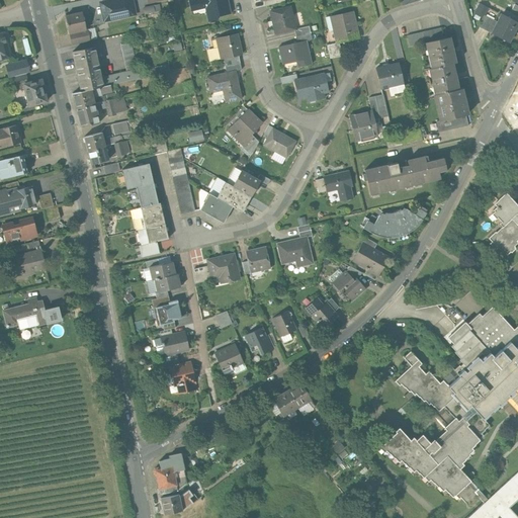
[(132,0),(115,0),(100,3),(104,21),(135,14),(132,0)]
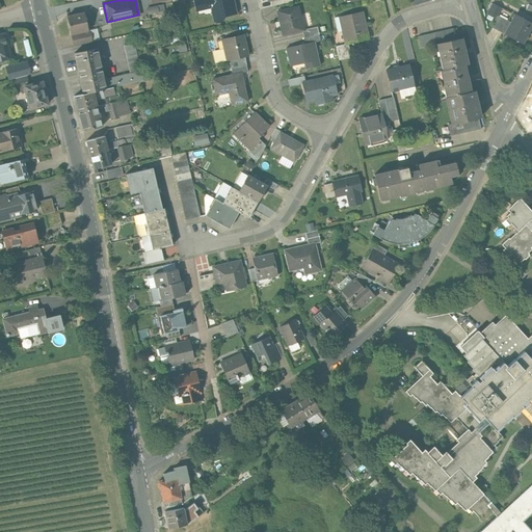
[(193,0),(195,9),(211,6),(212,9),(211,10),(213,22),(222,20),(222,18),(235,15),(232,0),(193,0)]
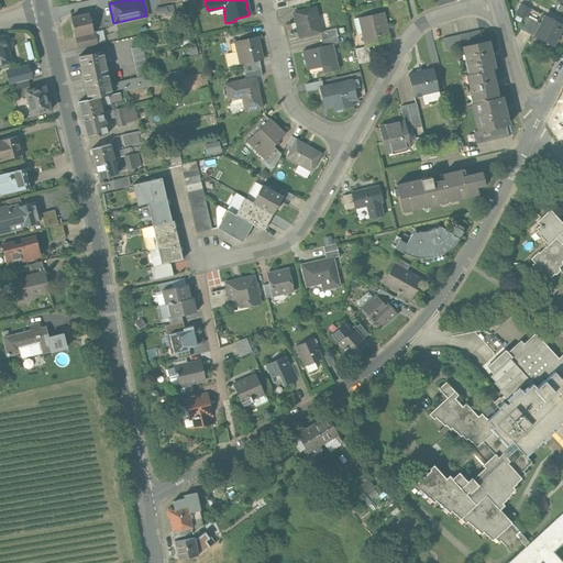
[(521,4),(515,15),(523,20),(530,9),(521,4)]
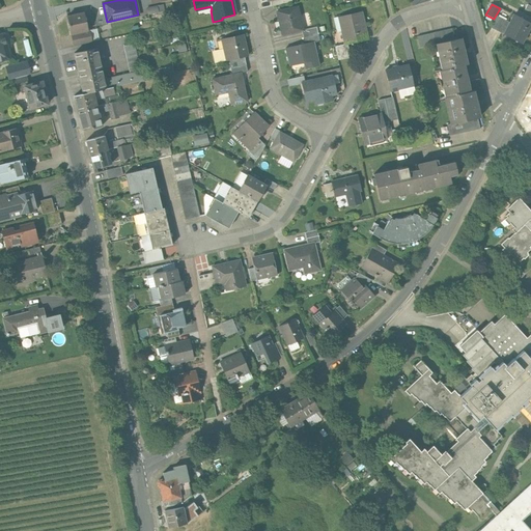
[(303,30),(298,7),(277,12),(282,35),(302,30),(303,30)]
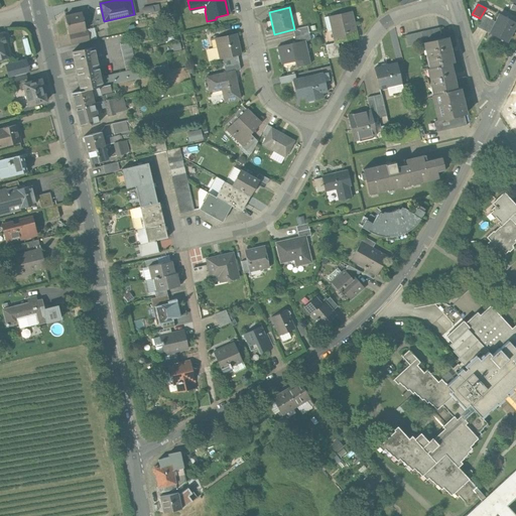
[(82,12),(65,16),(69,33),(86,30),(82,12)]
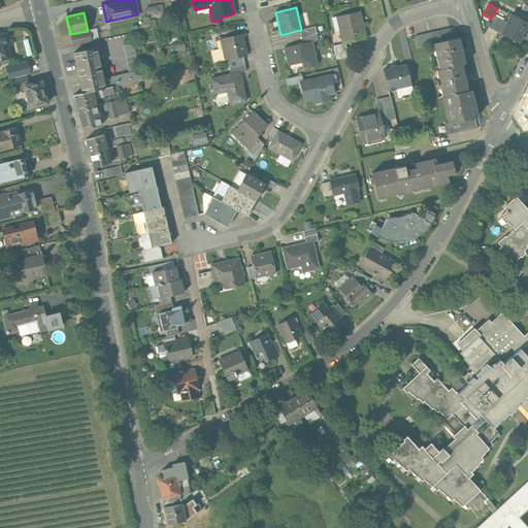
[(359,12),(332,19),(335,32),(338,31),(341,44),(344,43),(357,40),(357,39),(365,37),(365,36),(364,36),(362,27),(363,27),(359,12)]
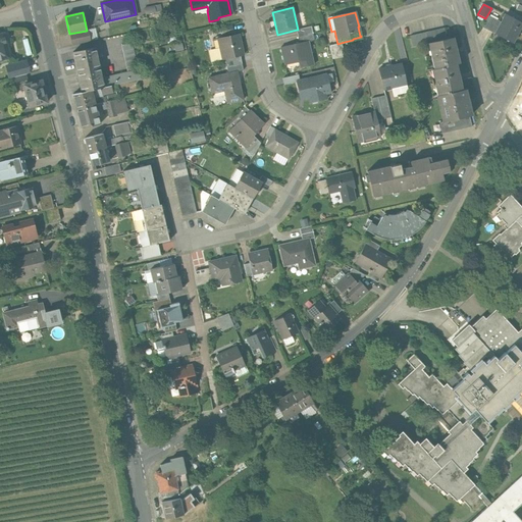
[(521,23),(505,15),(496,34),(504,38),(505,36),(513,41),(521,23)]
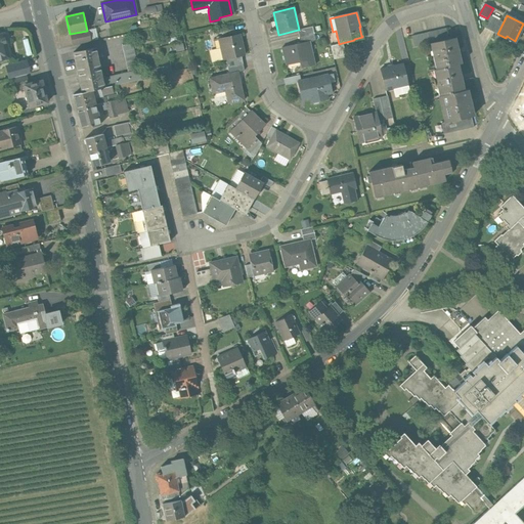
[(299,30),(298,30),(299,38),(314,34),(312,27),(299,30)]
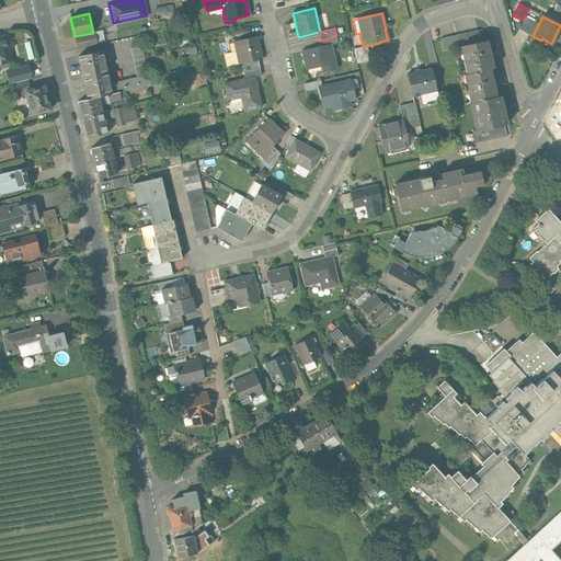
[(477,30),(441,38),(444,50),(461,46),(464,46),(480,43),(477,30)]
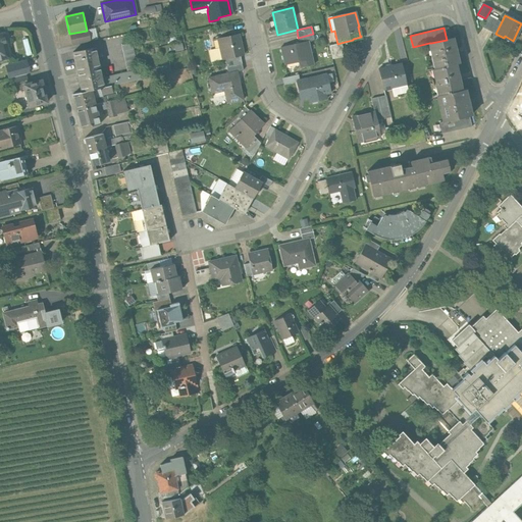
[(87,31),(69,34),(72,46),(91,42),(89,30),(87,31)]
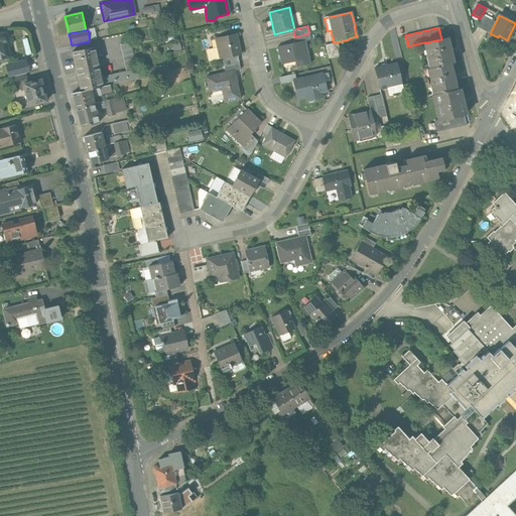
[(4,33),(0,33),(0,59),(10,57),(4,33)]
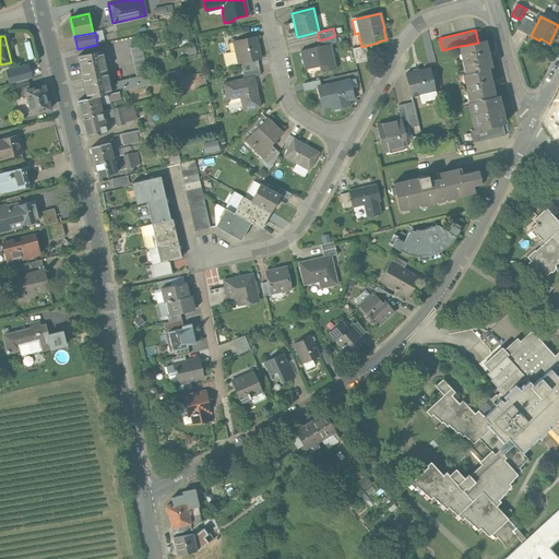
[(335,36),(319,40),(321,46),(321,47),(331,45),(336,44),(335,36)]
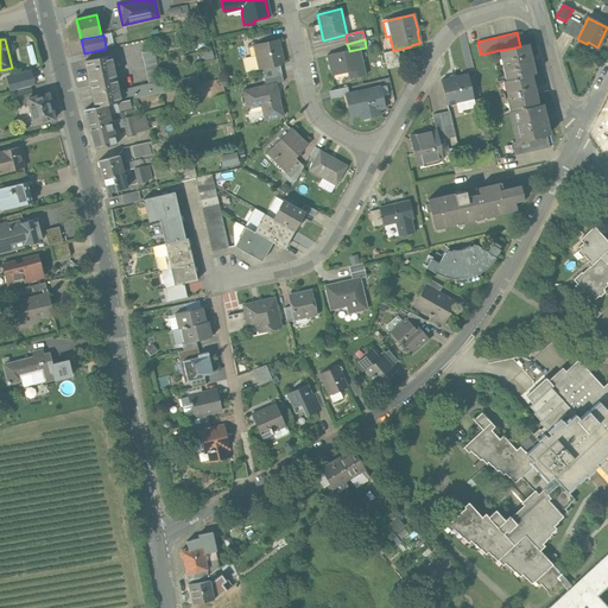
[(277,40),(258,45),(260,55),(257,56),(260,70),(263,69),(279,65),(283,64),(277,40)]
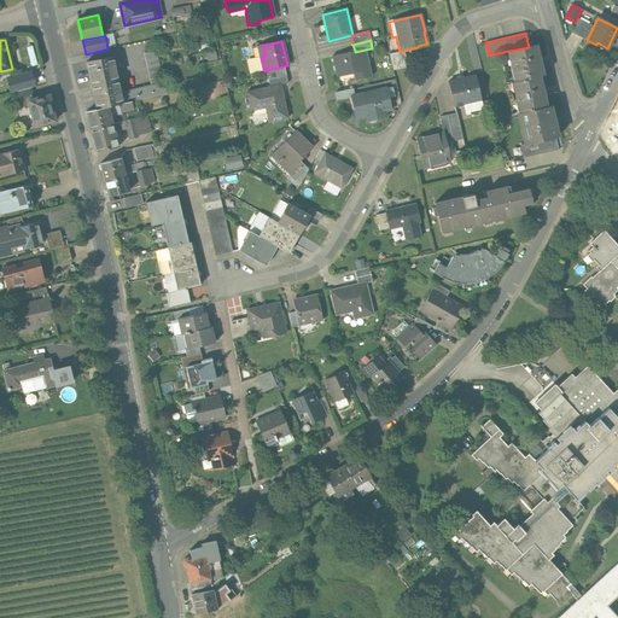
[(529,47),(511,51),(518,81),(540,76),(543,76),(536,45),(529,47)]
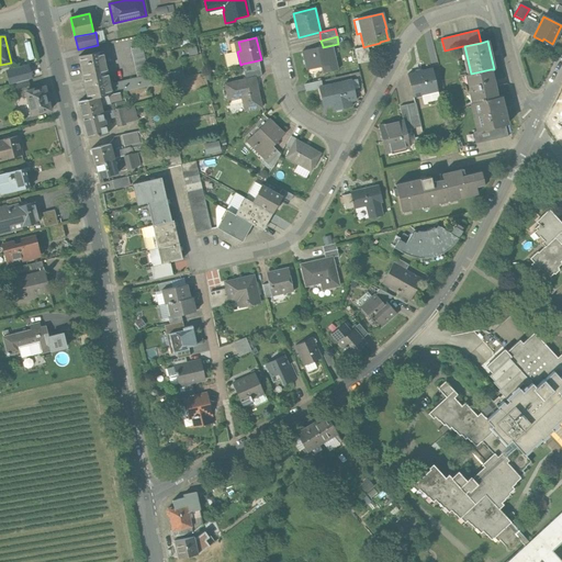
[(323,46),(303,52),(306,67),(321,64),(323,74),(338,69),(333,45),(323,47),(323,46)]
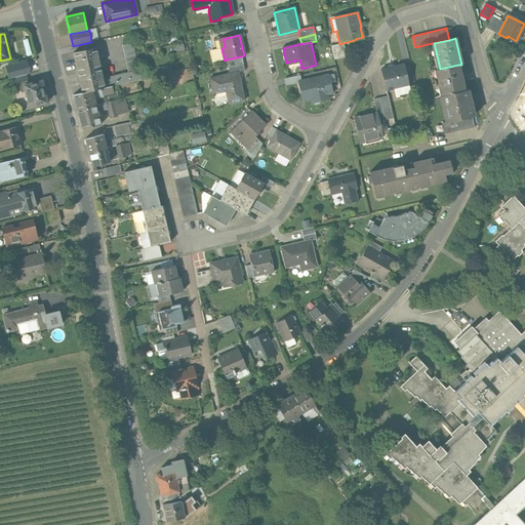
[(132,43),(122,45),(128,73),(138,71),(132,43)]
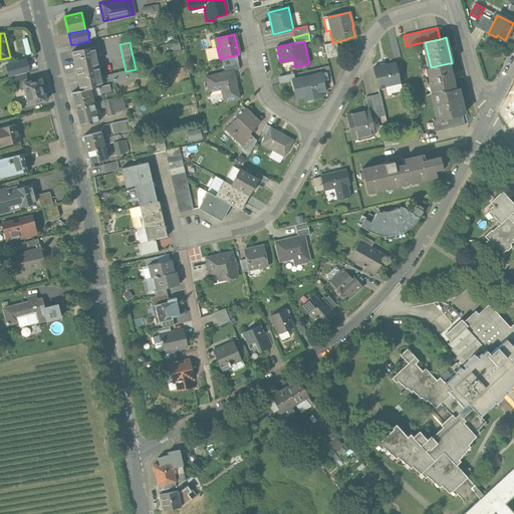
[(332,43),(324,45),(327,57),(338,55),(335,42),(332,43)]
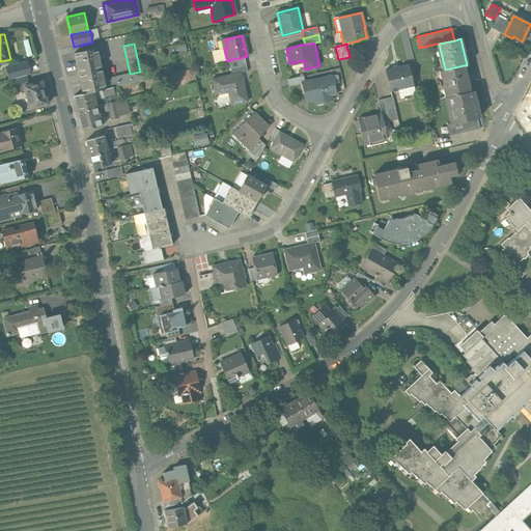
[(96,48),(75,53),(84,94),(113,87),(117,86),(142,81),(140,72),(130,74),(104,80),(96,48)]
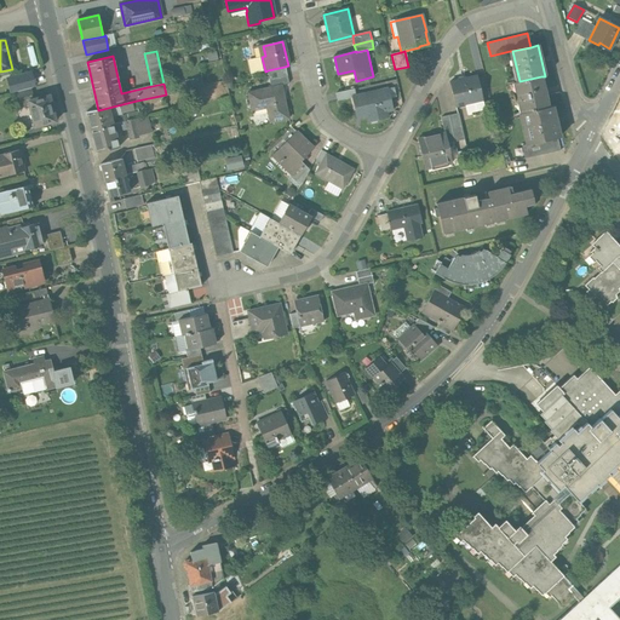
[(285,67),(268,70),(269,80),(287,76),(285,67)]
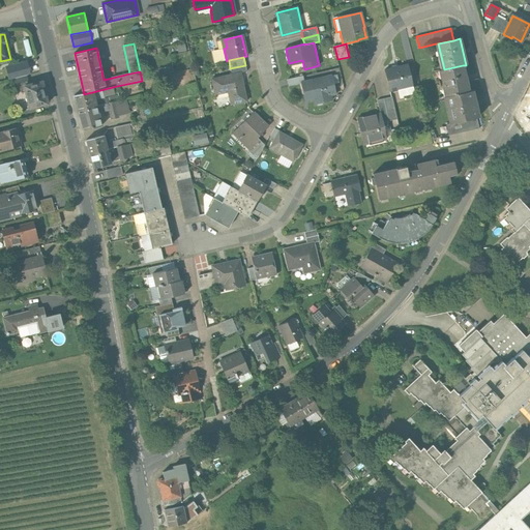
[(27,62),(8,67),(11,79),(16,79),(27,76),(30,75),(27,62)]
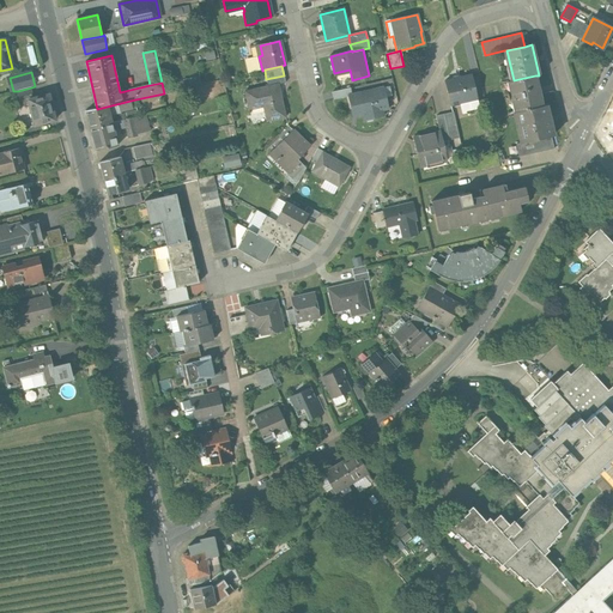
[(284,76),(266,79),(268,86),(278,85),(286,83),(284,76)]
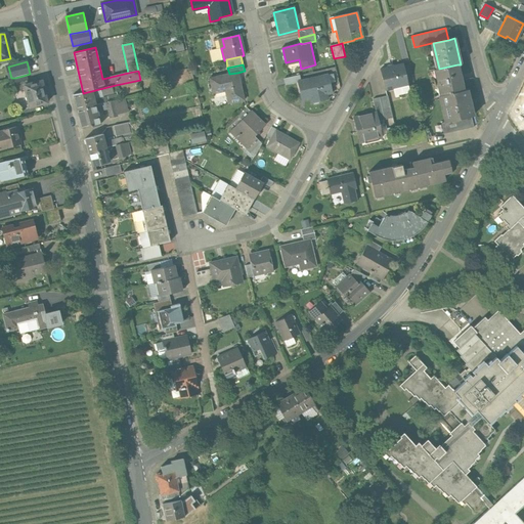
[(402,64),(381,69),(385,90),(407,85),(402,64)]
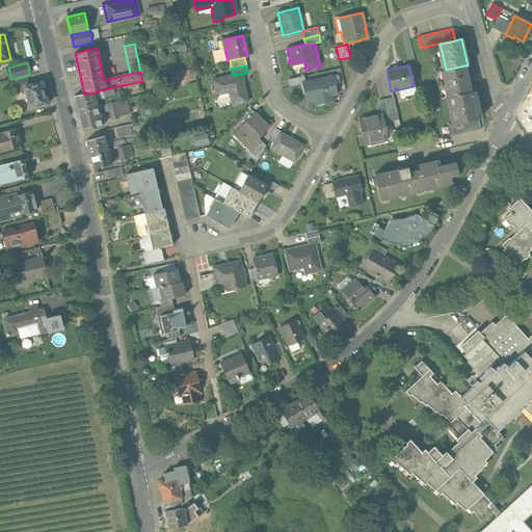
[(446,70),(443,71),(445,78),(443,78),(445,88),(447,88),(449,97),(470,91),(464,65),(446,70)]
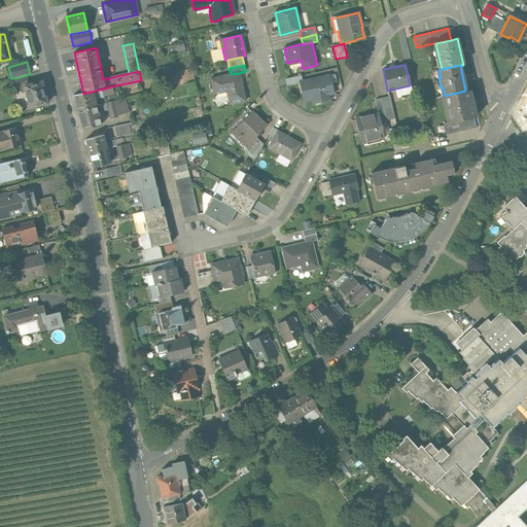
[(231,74),(210,78),(213,92),(225,90),(230,105),(245,101),(239,73),(231,74)]
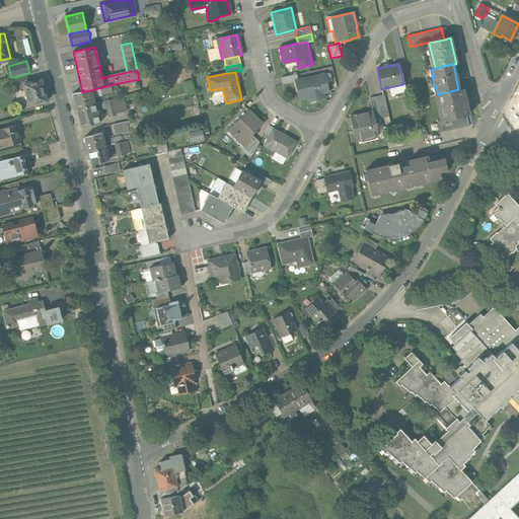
[(26,74),(15,77),(16,83),(28,80),(26,74)]
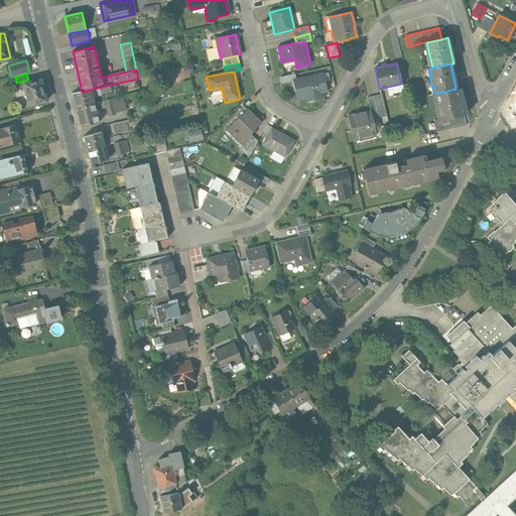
[(323,75),(296,80),(293,81),(296,92),(305,90),(307,101),(323,98),(321,93),(327,92),(323,75)]
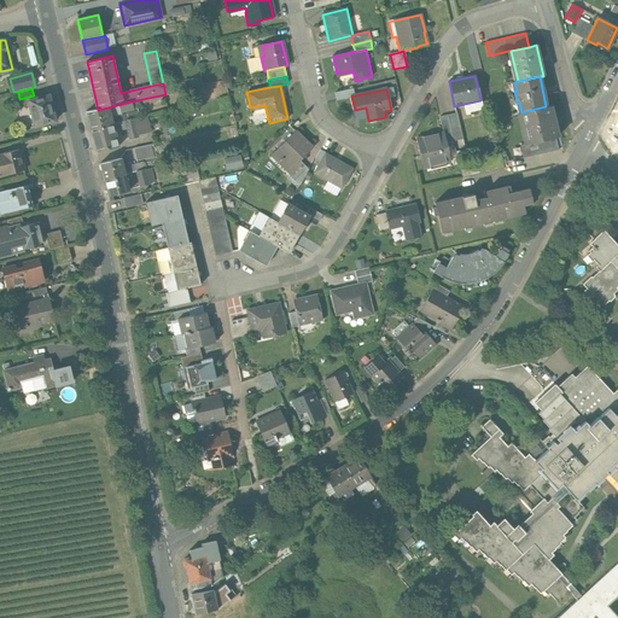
[(50,95),(29,101),(35,127),(56,122),(50,95)]
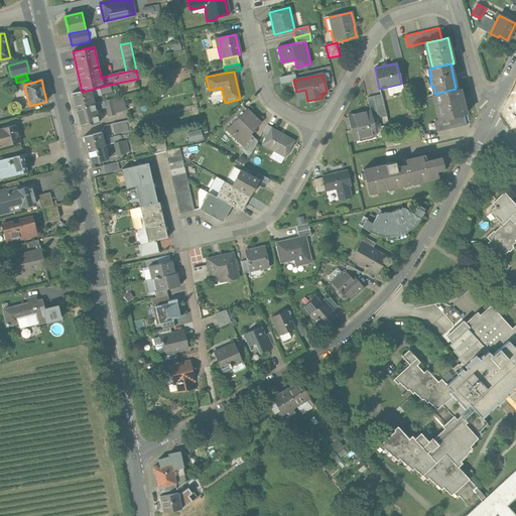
[(110,85),(82,92),(73,94),(76,108),(94,104),(93,97),(102,95),(101,94),(112,92),(110,85)]
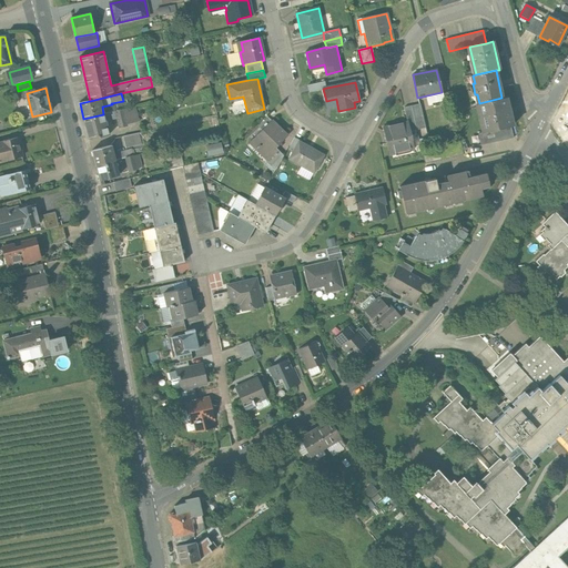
[(479,103),(477,103),(484,132),(513,127),(506,98),(501,98),(479,103)]
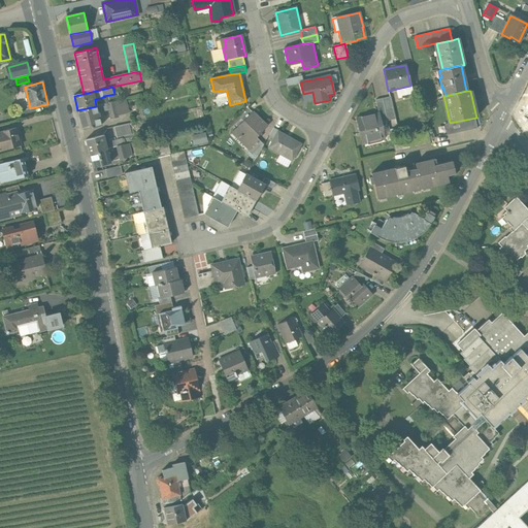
[(391,97),(383,98),(388,120),(395,118),(391,97)]
